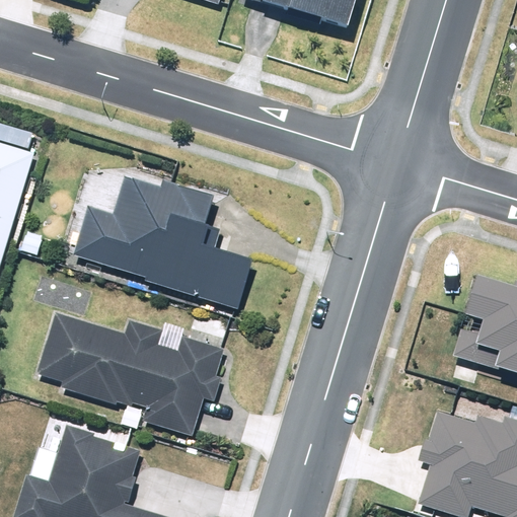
[(237,0),(238,1),(352,35),(363,0),(237,0)]
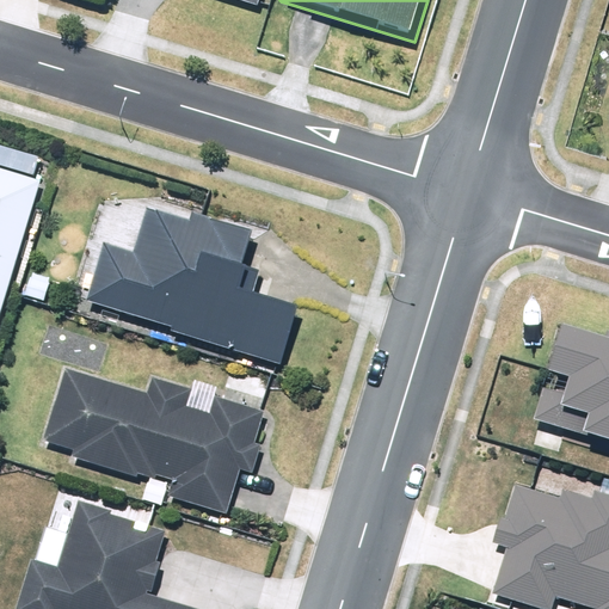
[(0,314),(40,182),(0,171),(0,314)]
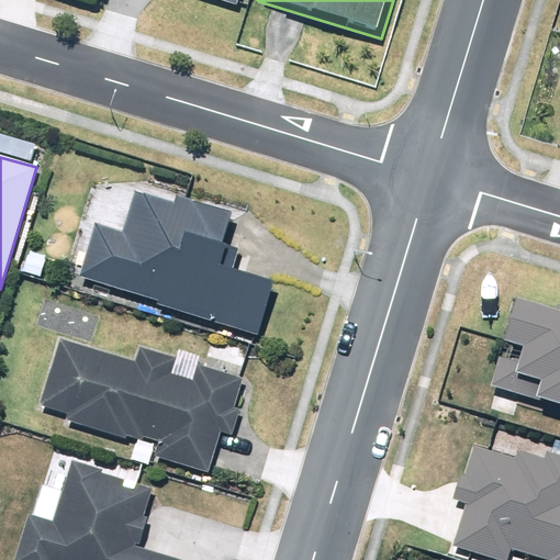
[(99,222),(81,277),(259,334),(277,279),(221,260),(236,211),(178,191),(174,204),(134,191),(122,230),(99,222)]
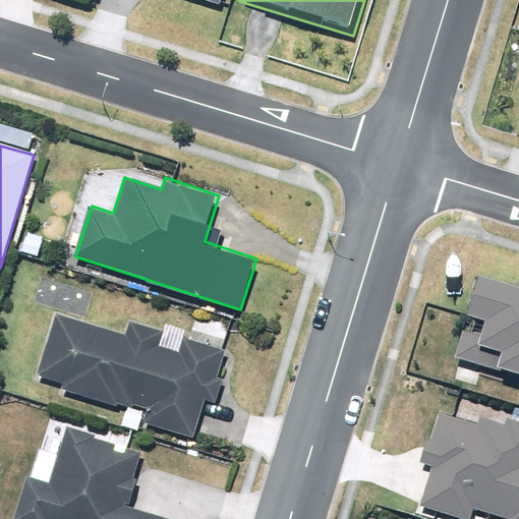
[(518,283),(476,273),(454,356),(518,373),(518,283)]
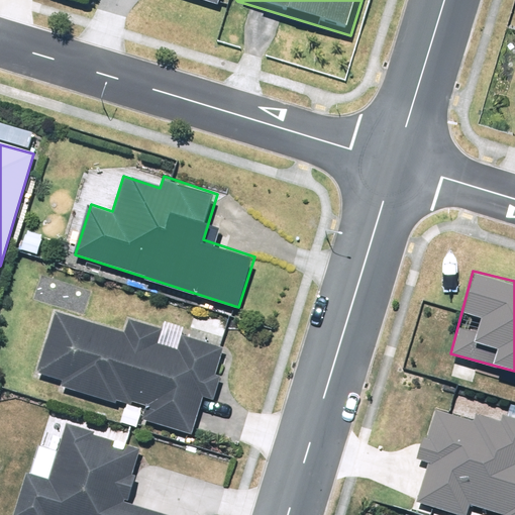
[(191,435),(204,397),(214,400),(229,353),(124,318),(119,333),(55,311),(34,372),(143,409),(140,418),(191,435)]
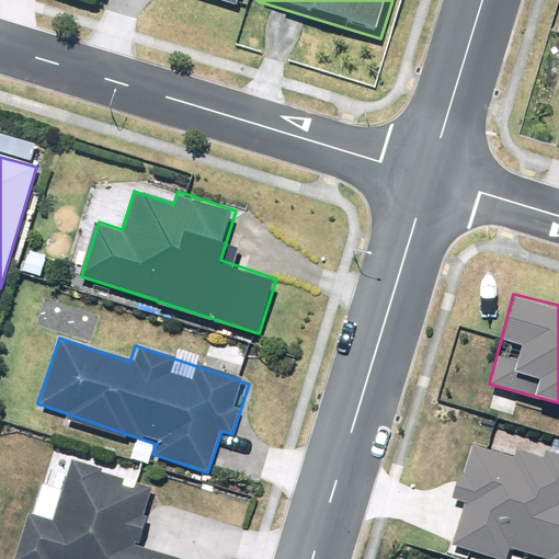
[(558,558),(558,453),(546,449),(544,458),(520,452),(517,457),(469,443),(452,501),(465,504),(453,546),(498,558),(508,558),(511,547),(546,558),(558,558)]
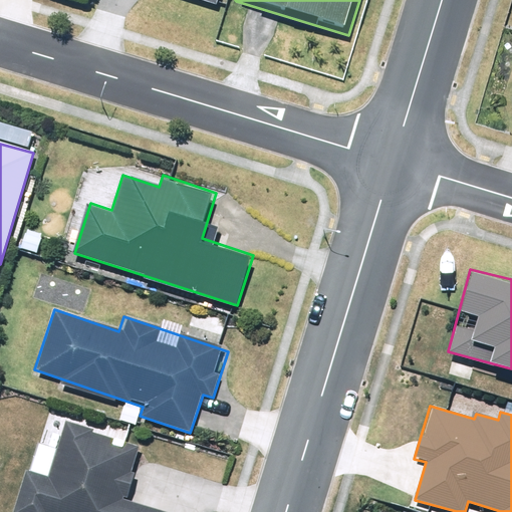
[(168,511),(126,499),(144,446),(64,422),(46,477),(26,471),(13,511),(168,511)]
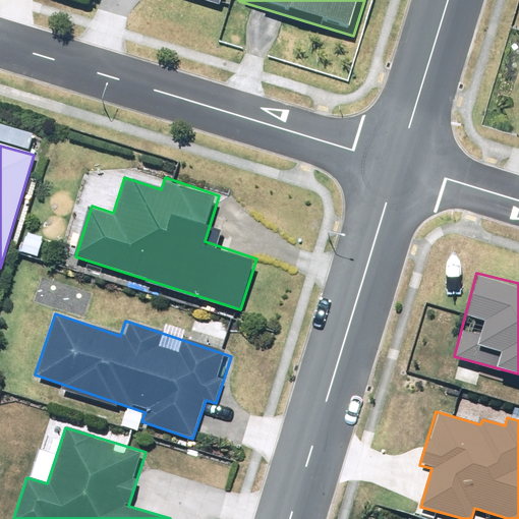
All buildings are outlined.
